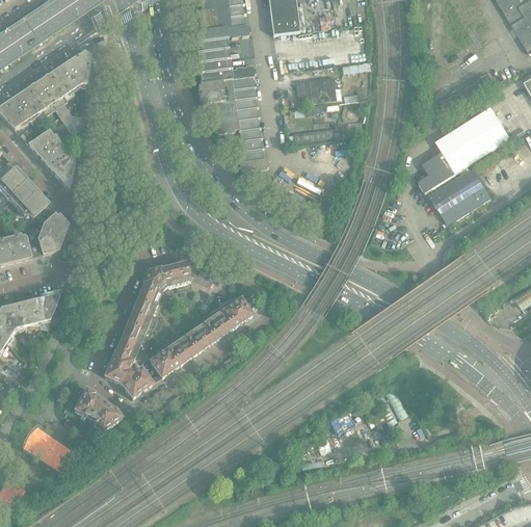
[(243,11),(242,4),(241,4),(241,1),(241,0),(200,0),(201,6),(202,7),(198,8),(201,21),(198,21),(200,27),(202,27),(202,29),(244,23),(242,11),(243,11)]
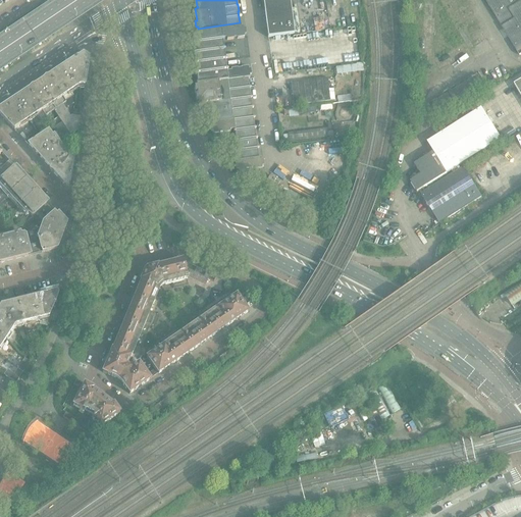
[(291,11),(289,0),(262,0),(264,15),(291,11)]
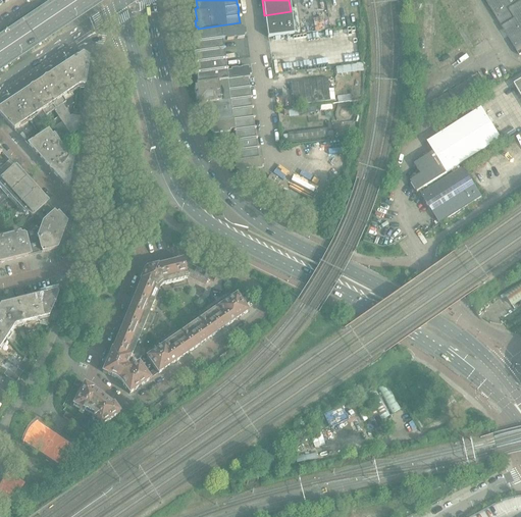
[(520,48),(520,0),(486,0),(501,21),(518,51),(520,48)]
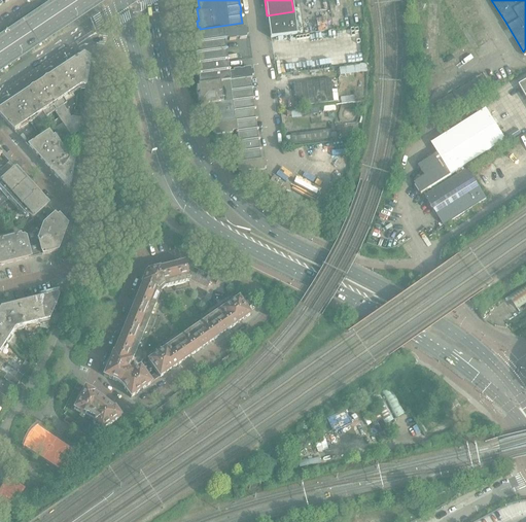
[(295,30),(293,11),(267,15),(269,33),(295,30)]
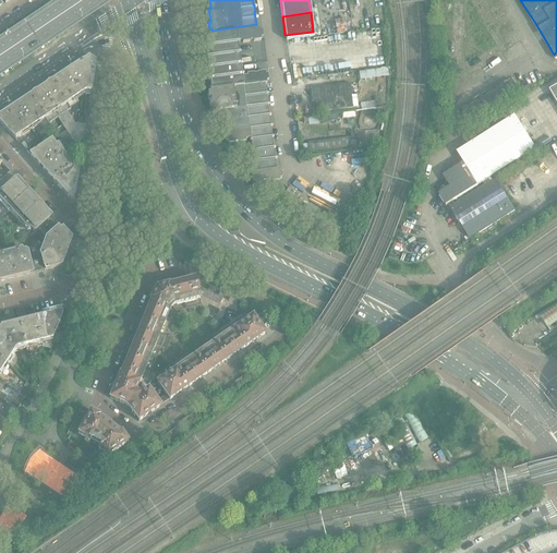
[(238,50),(235,38),(235,36),(241,36),(241,38),(249,37),(249,36),(252,36),(259,35),(259,33),(258,26),(258,24),(256,24),(212,31),(203,32),(204,41),(204,40),(205,44),(204,44),(205,51),(206,51),(206,55),(207,62),(207,64),(239,60),(239,58),(238,50)]
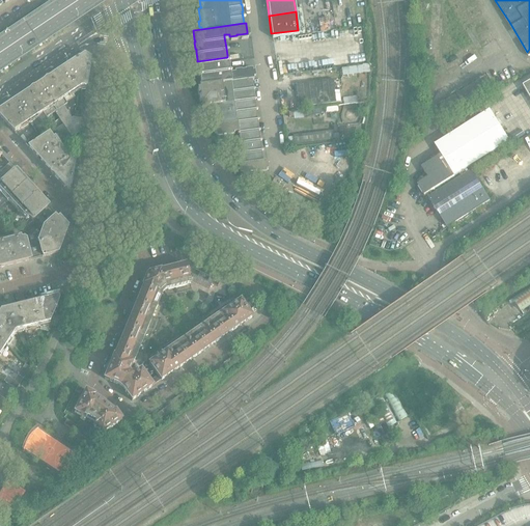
[(84,84),(89,53),(84,50),(61,65),(76,86),(80,83),(84,84)]
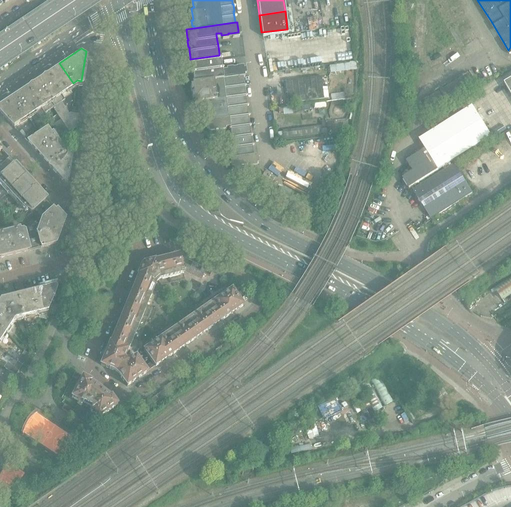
[(243,70),(242,64),(242,61),(235,62),(235,63),(232,64),(231,63),(225,64),(225,66),(220,66),(219,55),(190,59),(190,60),(191,67),(192,70),(191,70),(192,77),(193,77),(193,78),(241,72),(243,72),(243,70)]
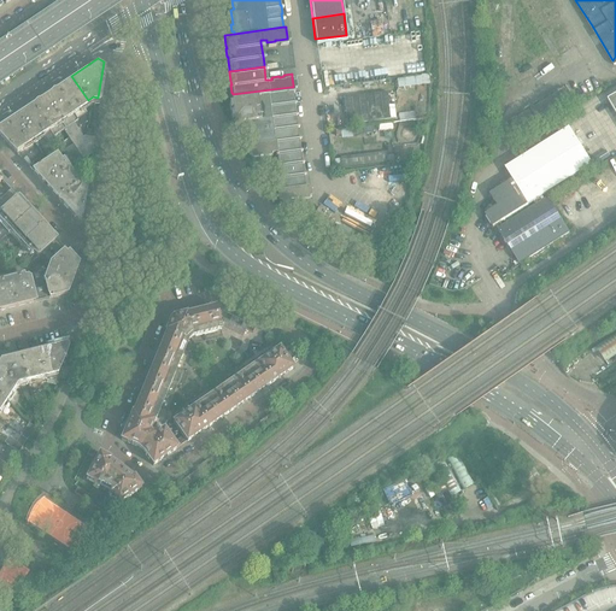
[(88,100),(71,76),(56,86),(75,113),(86,107),(82,103),(88,100)]
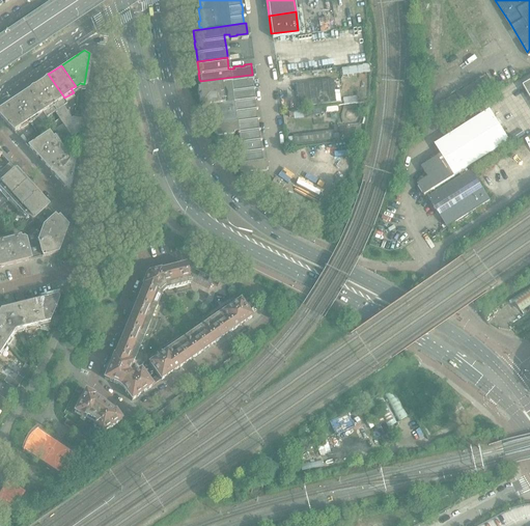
[(500,86),(517,76),(515,74),(513,71),(496,80),(499,86),(500,86)]
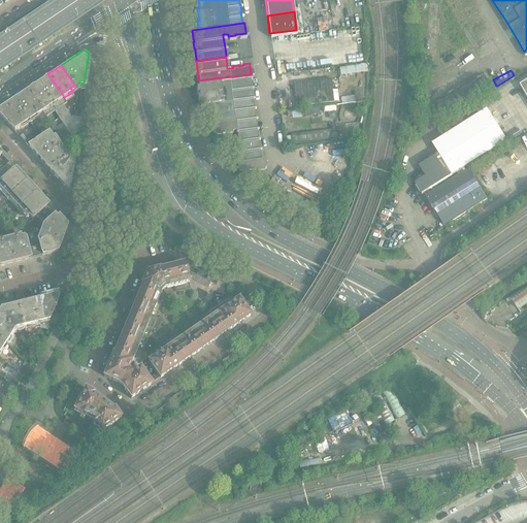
[(65,106),(67,105),(65,99),(64,97),(47,73),(26,88),(41,108),(44,112),(53,107),(56,111),(57,113),(61,120),(69,132),(77,127),(79,113),(71,112),(70,113),(65,106)]
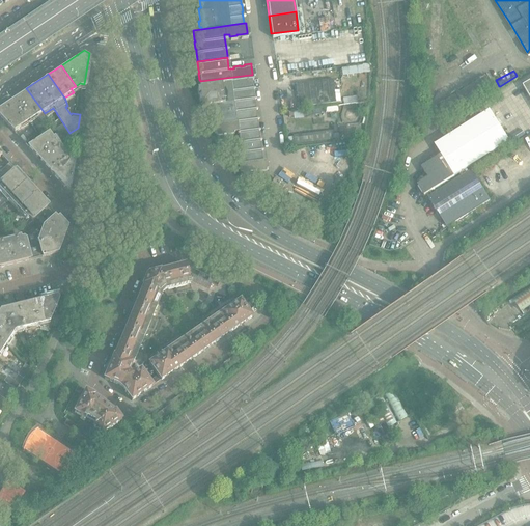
[(253,95),(251,84),(252,83),(251,76),(250,76),(250,75),(200,81),(198,81),(198,84),(196,84),(197,90),(199,90),(199,94),(197,94),(198,101),(200,101),(200,102),(200,103),(208,102),(207,101),(211,101),(211,102),(213,101),(253,95)]
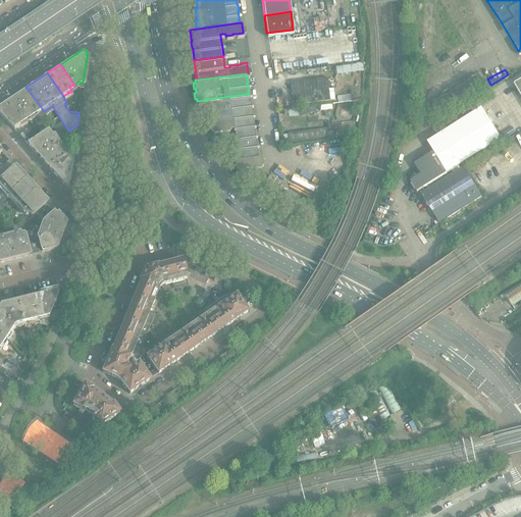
[(329,96),(326,73),(290,78),(293,101),(329,96)]
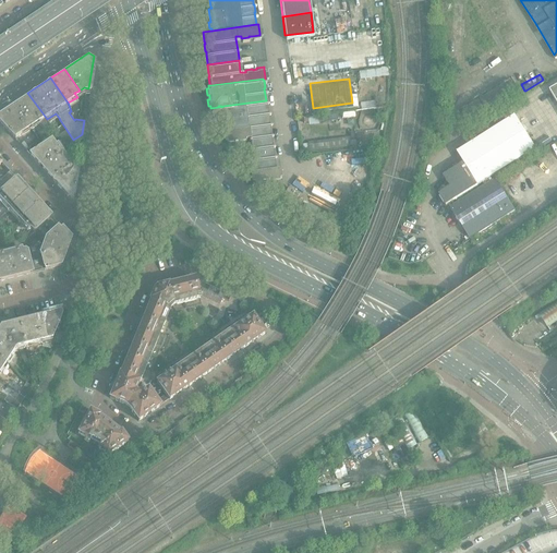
[(44,115),(27,93),(13,103),(29,123),(38,117),(43,122),(47,120),(47,119),(44,115)]
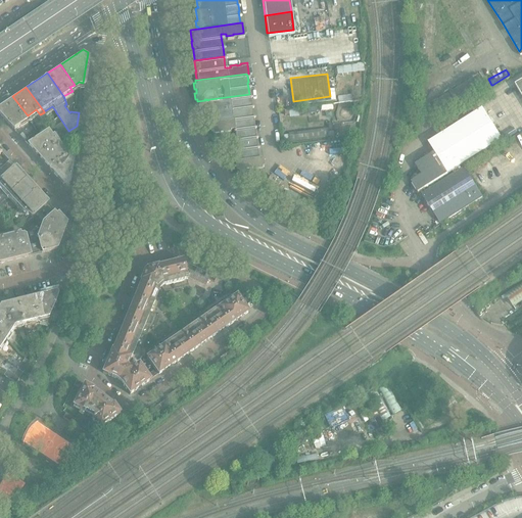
[(252,112),(251,105),(250,105),(249,94),(209,99),(210,100),(209,100),(210,108),(211,107),(211,110),(210,110),(211,118),(212,118),(212,119),(210,120),(210,122),(208,122),(209,128),(211,128),(211,130),(219,129),(223,128),(223,129),(229,128),(229,126),(234,126),(233,116),(252,114),(251,112),(252,112)]
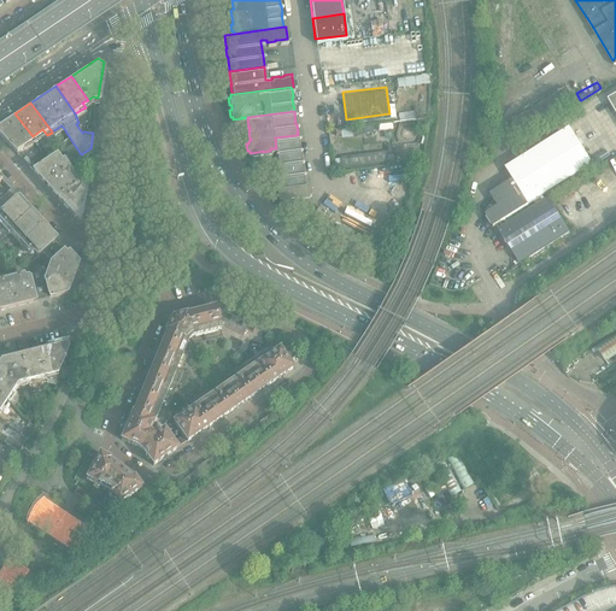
[(33,136),(15,113),(0,122),(0,131),(15,148),(16,147),(18,146),(22,152),(28,160),(31,157),(22,144),(33,136)]
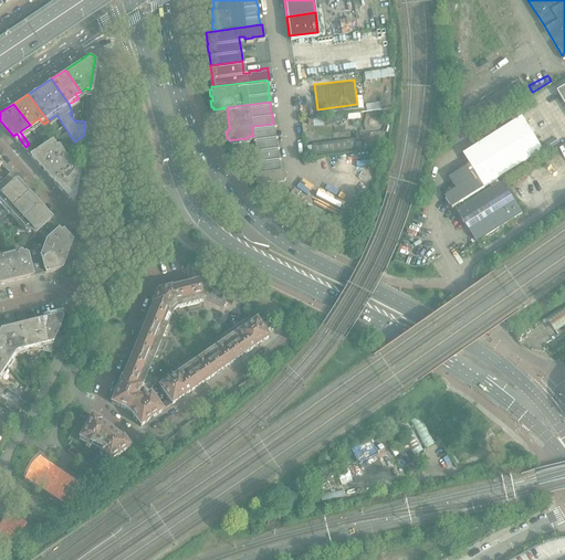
[(342,116),(343,115),(345,115),(344,111),(311,115),(311,114),(306,115),(307,119),(312,119),(312,120),(342,117),(342,116)]
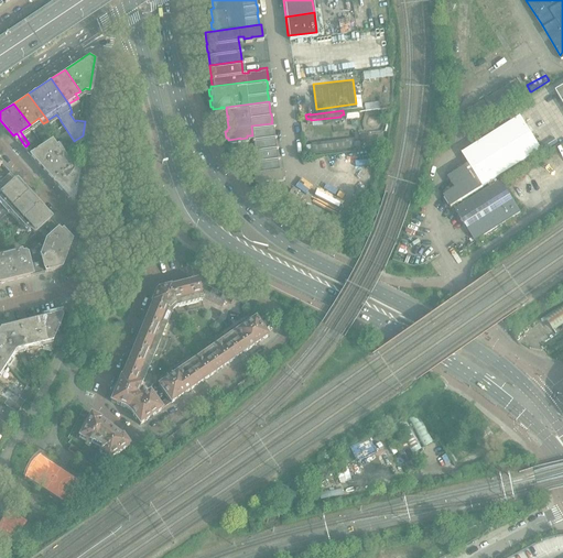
[(495,174),(540,146),(519,112),(461,149),(471,165),(467,167),(464,162),(446,173),(454,184),(442,192),(450,203),(482,183),(484,186),(454,205),(474,236),(519,208),(499,176),(497,178),(495,174)]
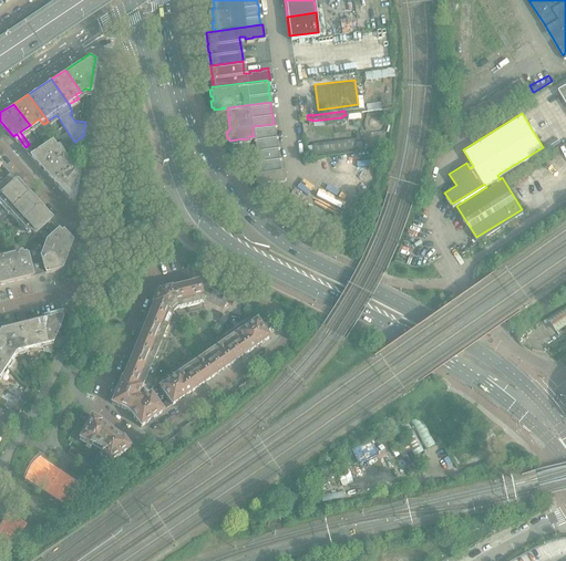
[(278,155),(277,147),(276,147),(276,144),(277,144),(276,143),(276,136),(275,136),(274,124),(253,126),(254,136),(254,138),(254,139),(255,147),(256,149),(255,149),(256,158),(257,157),(257,160),(256,160),(257,168),(258,168),(258,169),(256,170),(256,172),(256,173),(254,173),(255,179),(257,179),(257,180),(257,182),(265,180),(265,179),(275,177),(275,179),(283,178),(283,177),(285,175),(284,169),(281,168),(281,167),(279,167),(277,155),(278,155)]
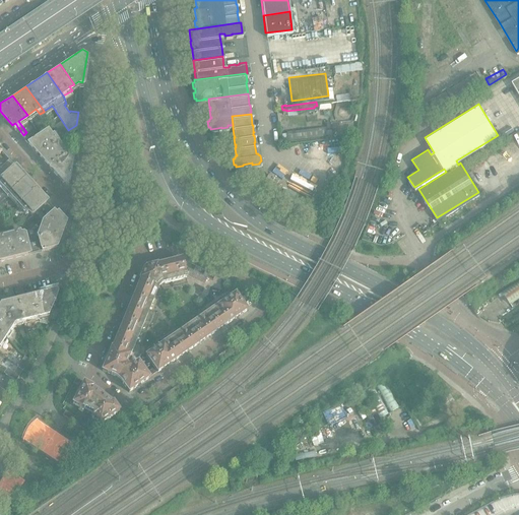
[(37,151),(57,138),(52,130),(51,131),(47,126),(44,122),(38,126),(41,130),(40,130),(26,140),(37,151)]
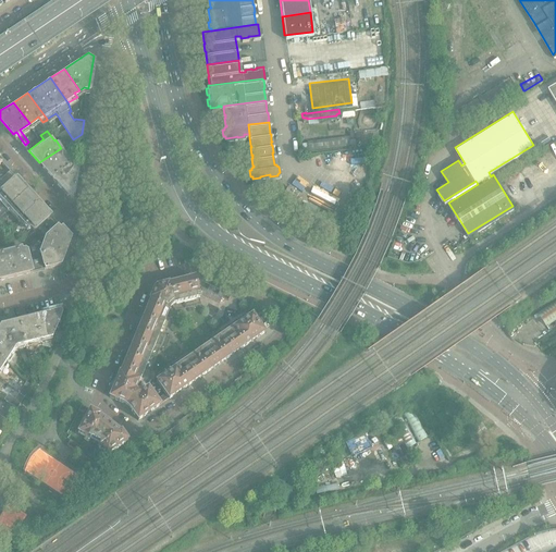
[(348,144),(347,134),(306,138),(307,148),(348,144)]
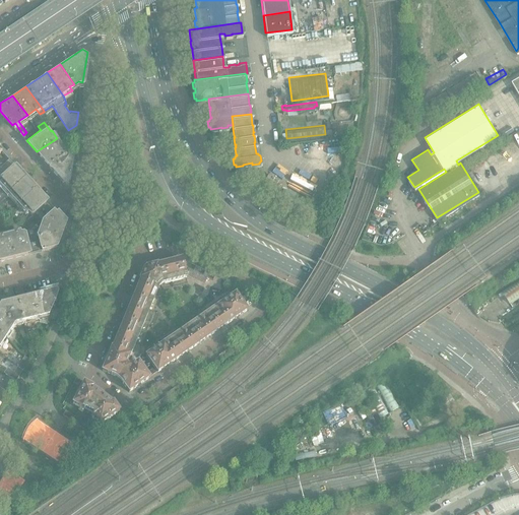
[(26,140),(40,130),(37,126),(27,132),(26,132),(23,135),(22,135),(26,140)]
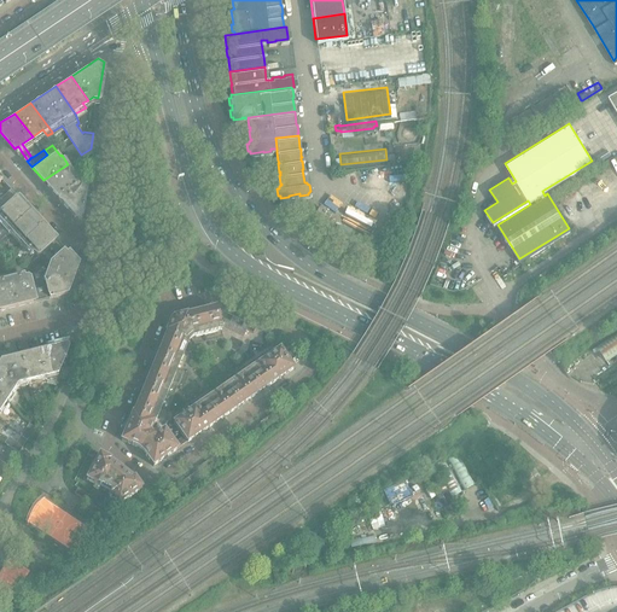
[(68,161),(76,155),(73,150),(64,155),(68,161)]
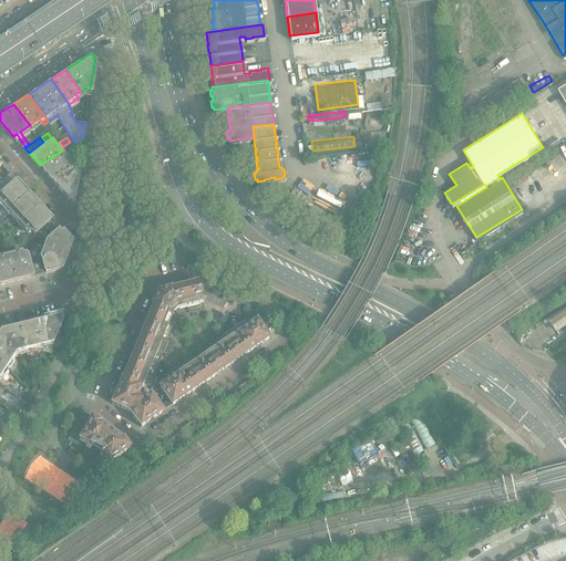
[(72,164),(69,160),(62,151),(40,165),(52,177),(72,164)]
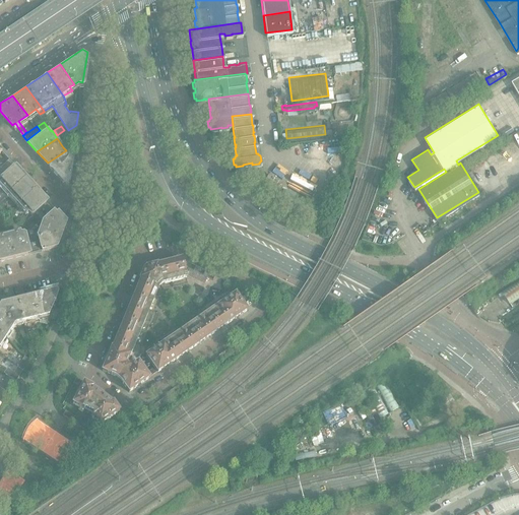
[(67,178),(71,153),(66,152),(66,150),(48,163),(62,179),(67,178)]
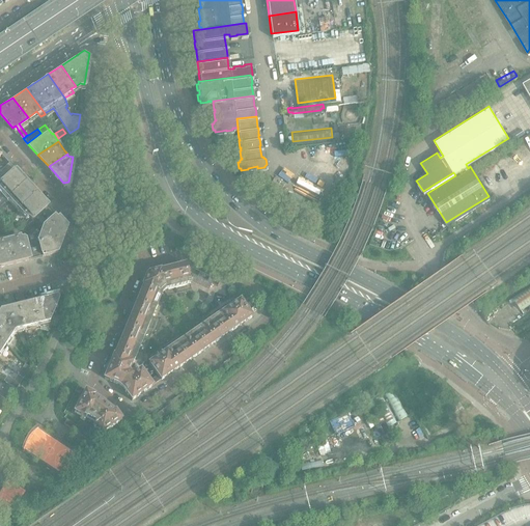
[(0,180),(15,167),(8,159),(0,166),(0,180)]
